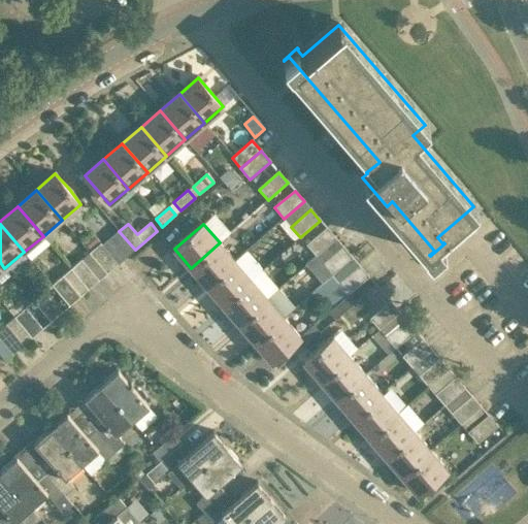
[(327,228),(306,246),(316,257),(336,239),(327,228)]
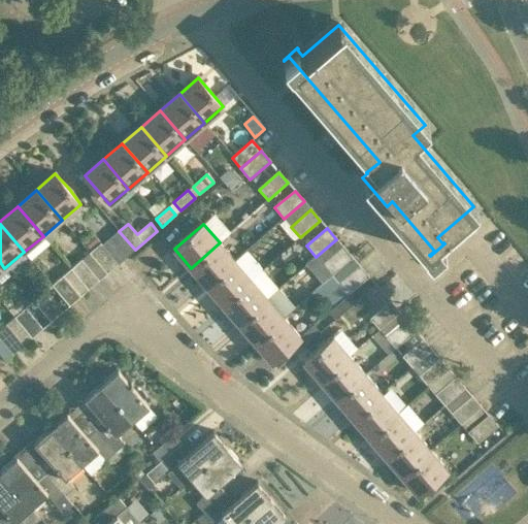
[(93,236),(85,243),(91,250),(99,242),(93,236)]
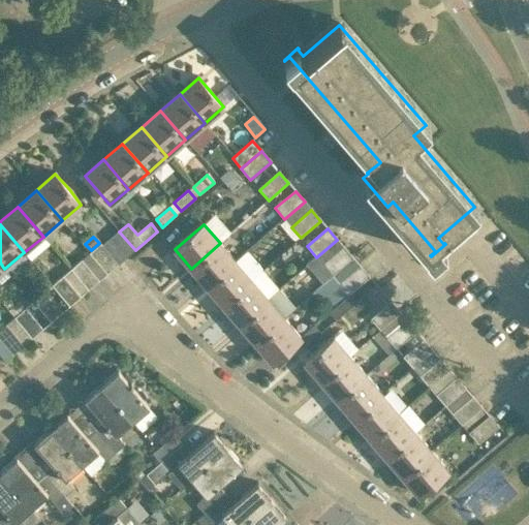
[(191,269),(207,287),(236,263),(220,243),(191,269)]
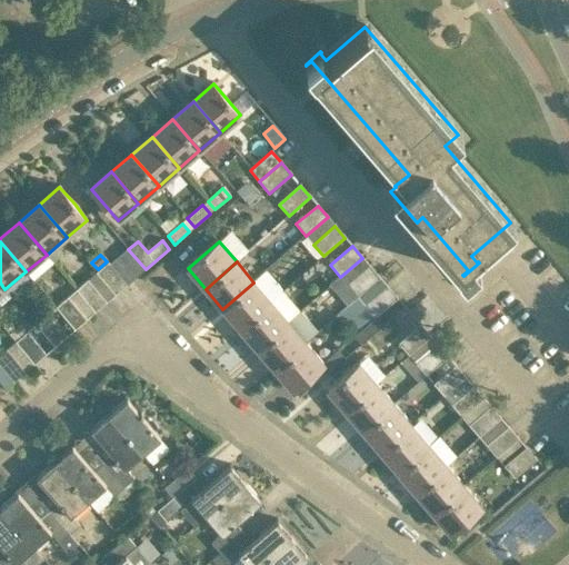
[(116,296),(127,286),(110,265),(108,264),(97,274),(116,296)]
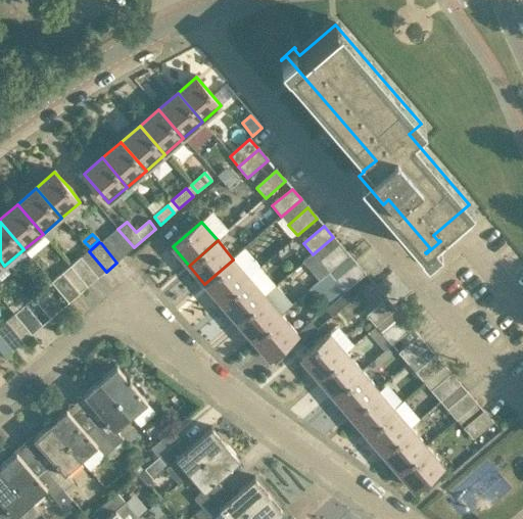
[(348,255),(340,244),(320,262),(329,272),(348,255)]
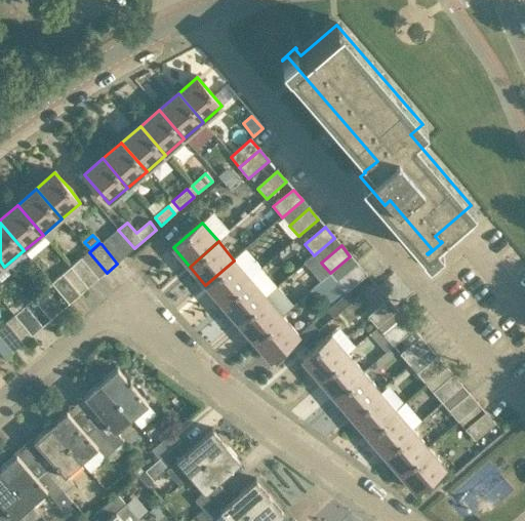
[(367,276),(357,265),(350,256),(330,273),(330,274),(320,283),(312,290),(319,298),(328,309),(347,293),(367,276)]
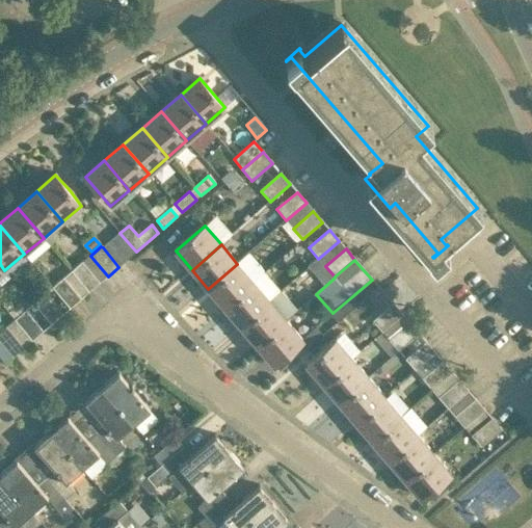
[(82,262),(71,272),(88,293),(100,283),(82,262)]
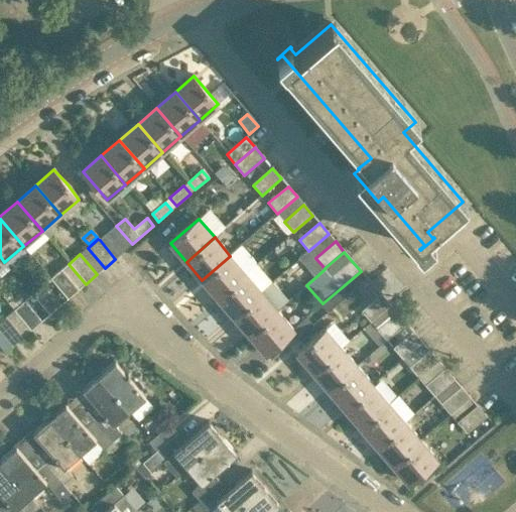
[(218,298),(246,274),(230,256),(202,280),(218,298)]
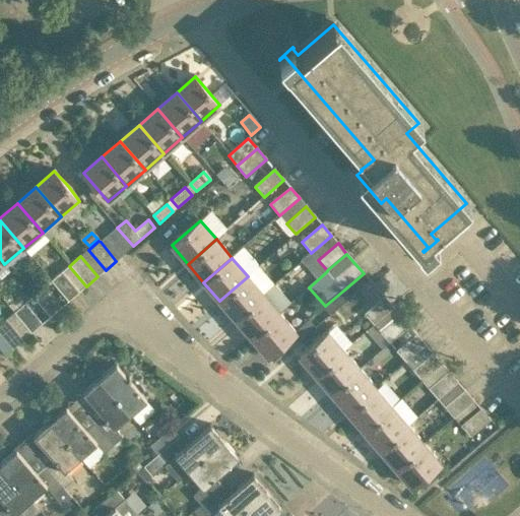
[(62,272),(51,281),(68,302),(79,293),(62,272)]
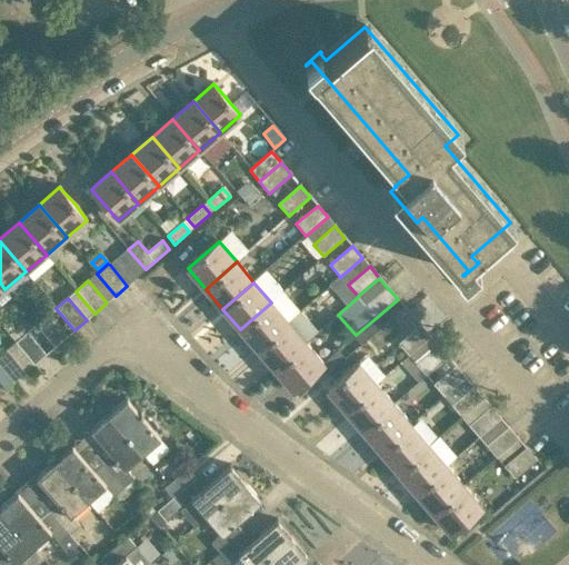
[(258,349),(288,323),(271,303),(240,329),(258,349)]
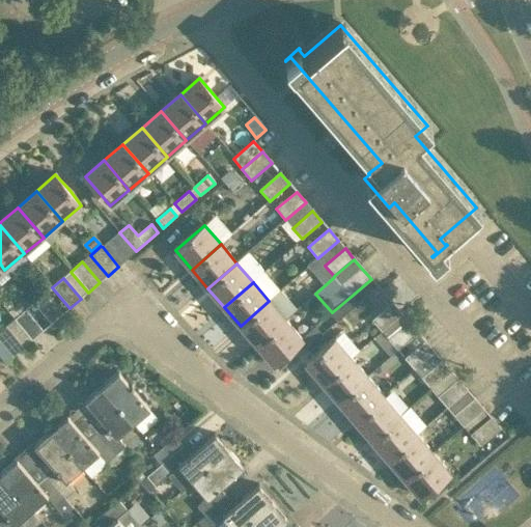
[(256,344),(285,320),(297,310),(280,292),(269,301),(241,326),(256,344)]
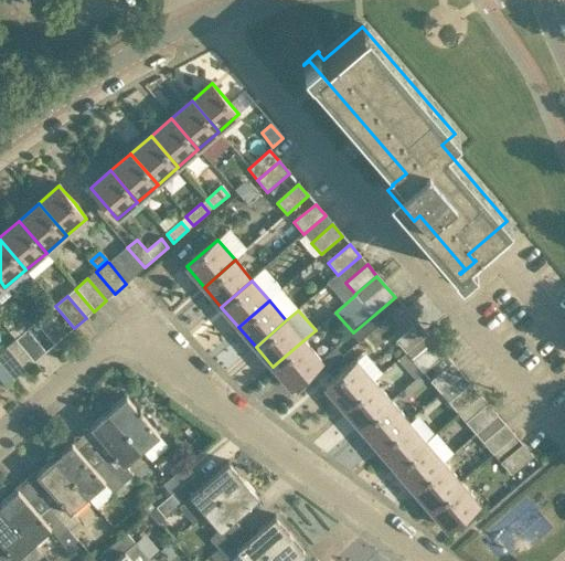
[(48,314),(35,324),(54,346),(66,336),(48,314)]
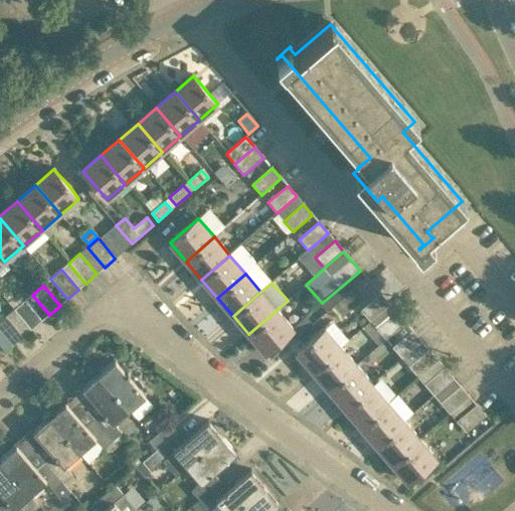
[(380,295),(361,311),(370,322),(390,305),(380,295)]
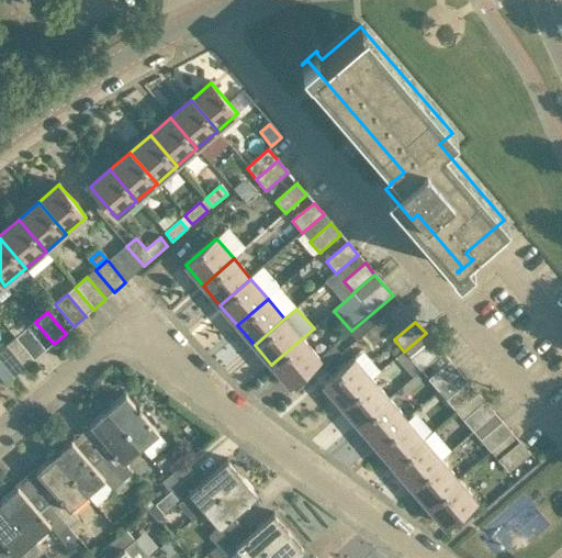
[(26,328),(15,339),(34,360),(46,350),(26,328)]
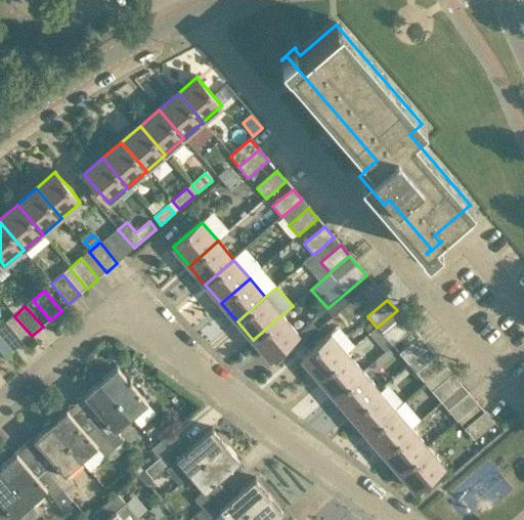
[(298,335),(281,315),(253,340),(269,359),(296,336),(303,343),(318,331),(312,322),(298,335)]
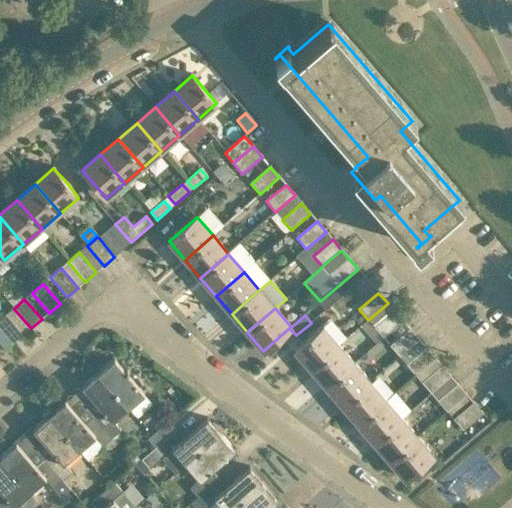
[(403,321),(394,311),(374,328),(384,338),(403,321)]
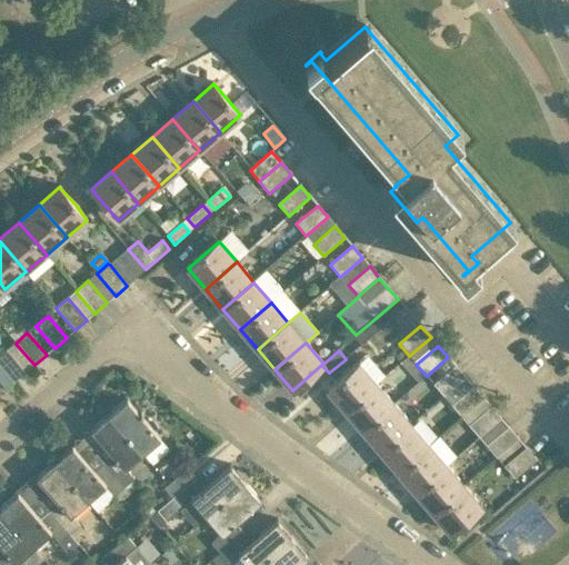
[(7,350),(0,356),(0,367),(13,383),(26,373),(7,350)]
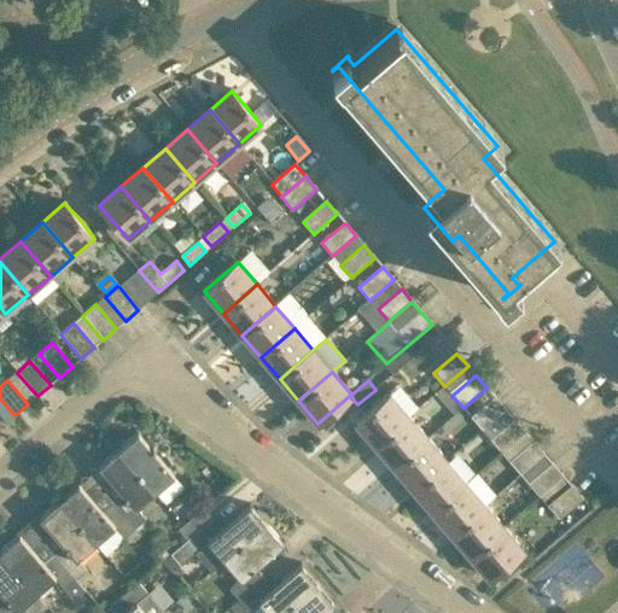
[(487,387),(472,401),(481,410),(495,397),(487,387)]
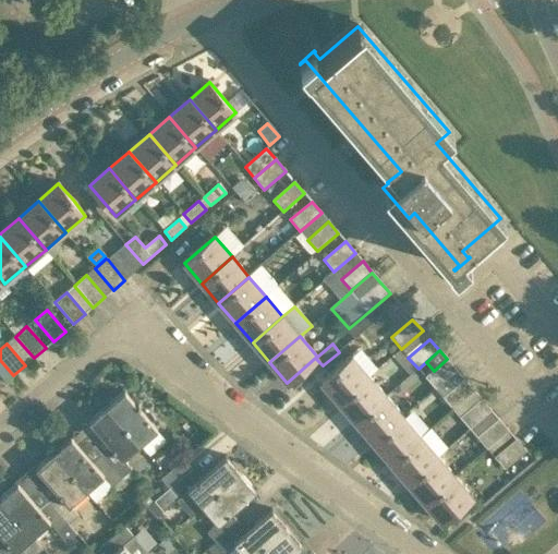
[(351,357),(330,374),(322,383),(339,402),(370,376),(351,357)]
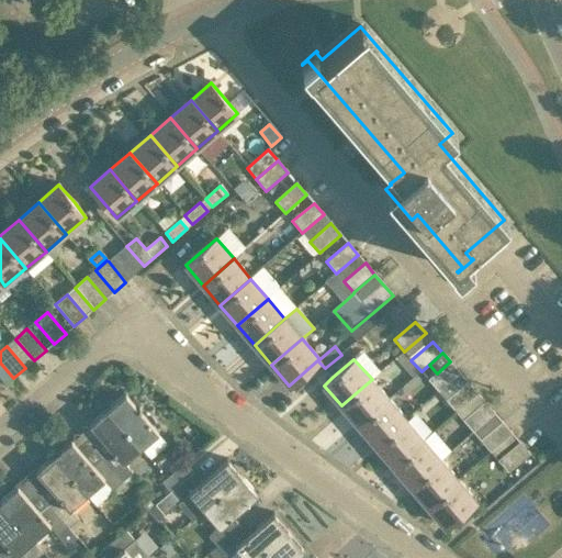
[(437,374),(428,380),(439,392),(460,374),(450,361),(437,374)]
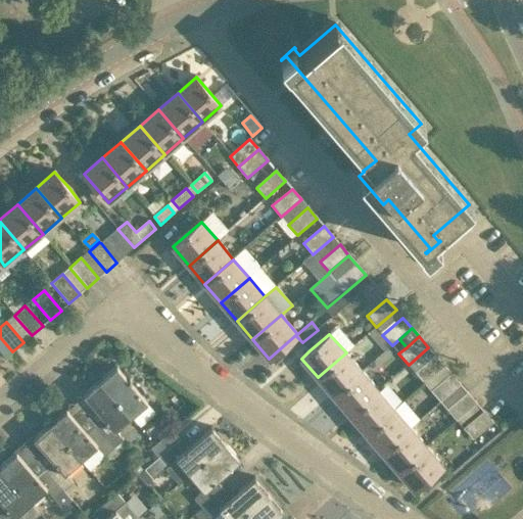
[(362,372),(346,352),(318,377),(333,396),(362,372)]
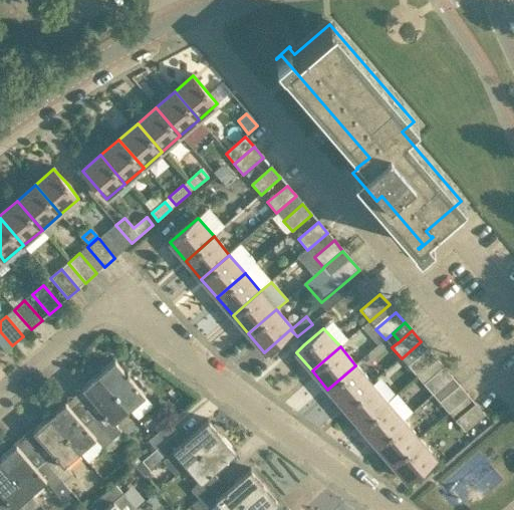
[(428,349),(409,366),(418,377),(437,360),(428,349)]
